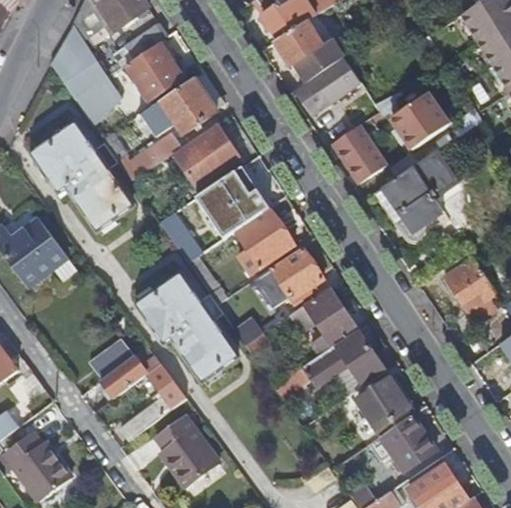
[(81,37),(107,20),(93,0),(82,0),(71,20),(81,37)]
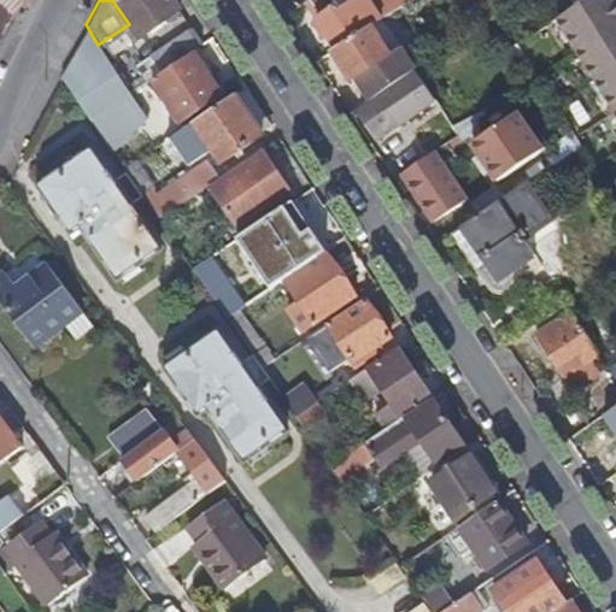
[(136,36),(177,9),(171,0),(112,0),(129,24),(136,36)]
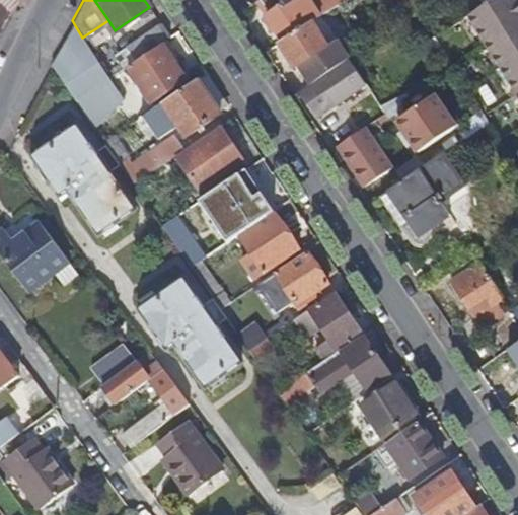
[(314,3),(311,0),(257,0),(271,21),(275,28),(283,40),(312,21),(321,15),(346,0),(320,0),(314,3)]
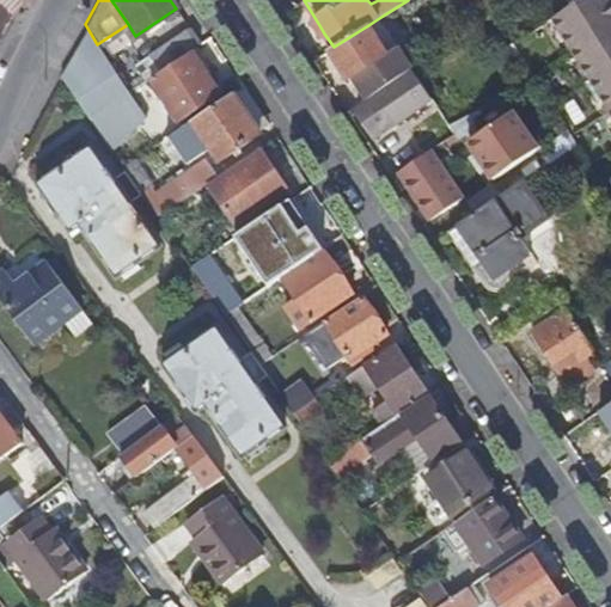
[(580,0),(555,17),(610,105),(610,4),(608,0),(580,0)]
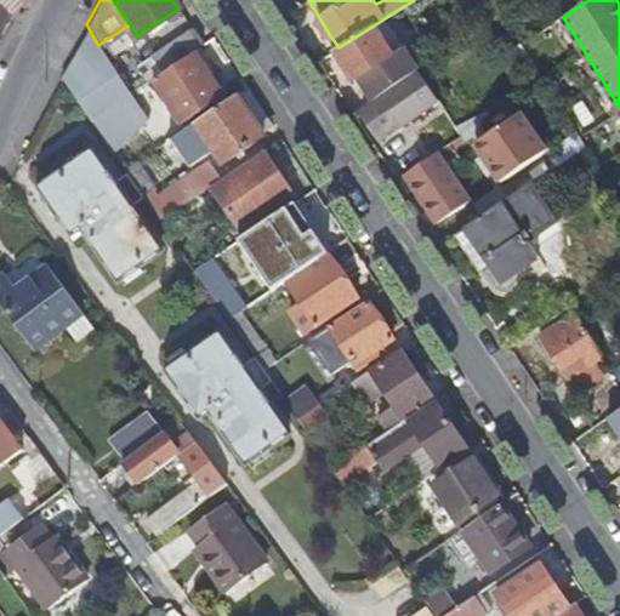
[(402,44),(385,18),(374,26),(384,40),(388,36),(396,49),(402,44)]
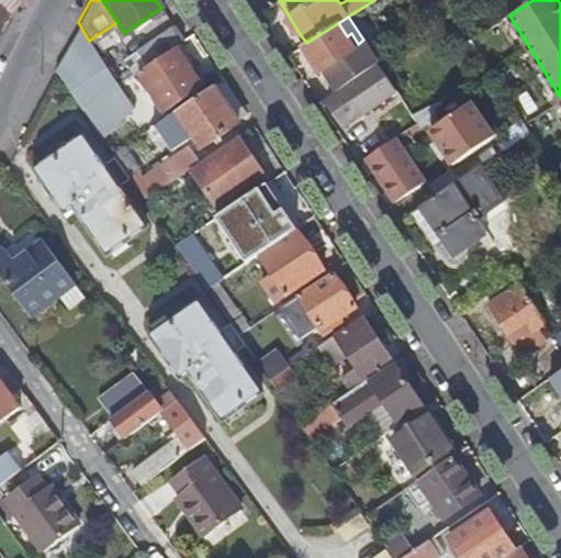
[(298,31),(293,23),(289,26),(293,33),(298,31)]
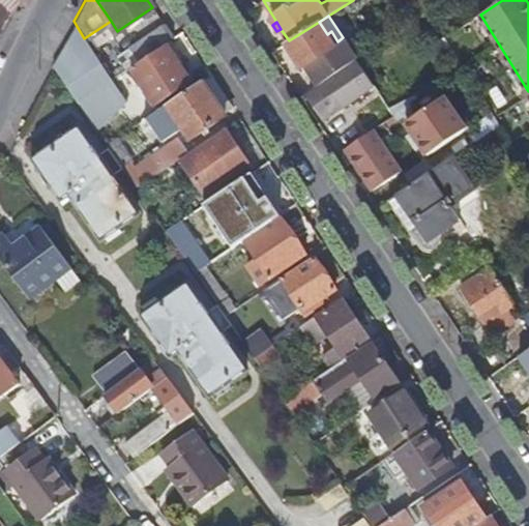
[(356,59),(343,37),(338,41),(331,31),(327,34),(319,22),(289,40),(286,44),(301,67),(305,64),(319,84),(356,59)]
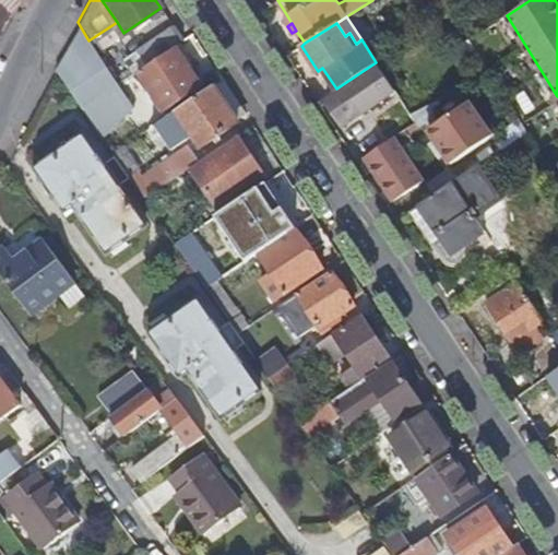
[(106,129),(134,109),(116,82),(76,24),(54,69),(93,126),(99,121),(106,129)]
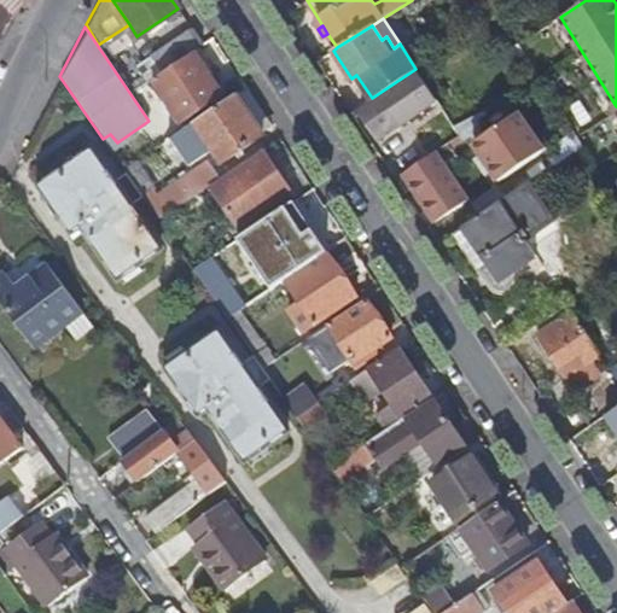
[(159,69),(199,42),(191,28),(150,54),(159,69)]
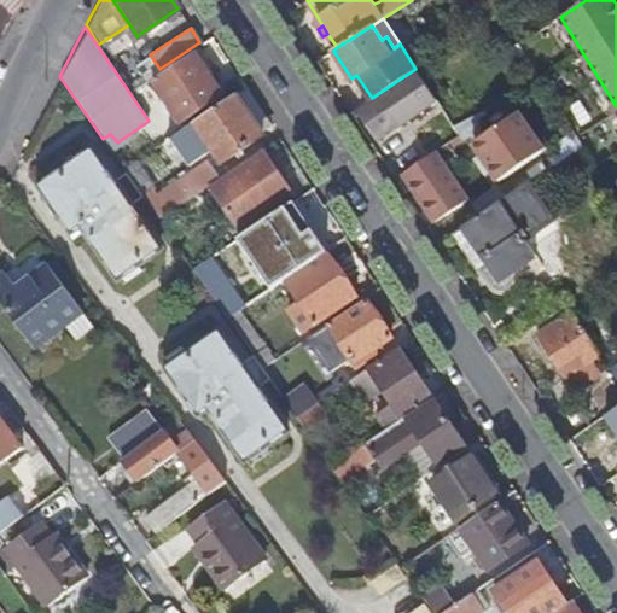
[(220,92),(192,50),(150,77),(179,120),(220,92)]
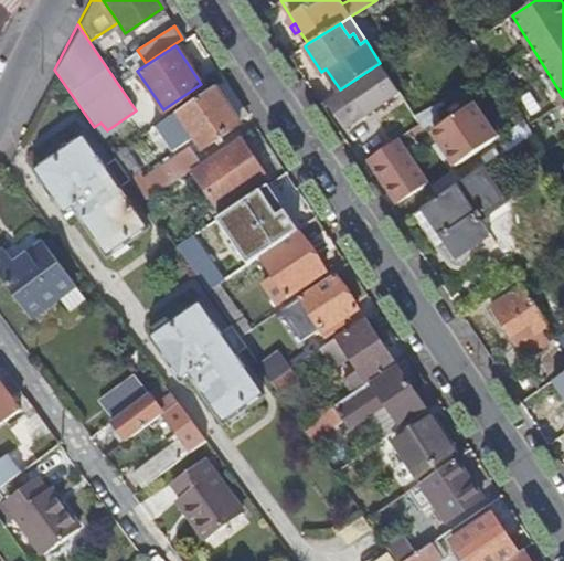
[(397,92),(380,65),(329,101),(346,126),(397,92)]
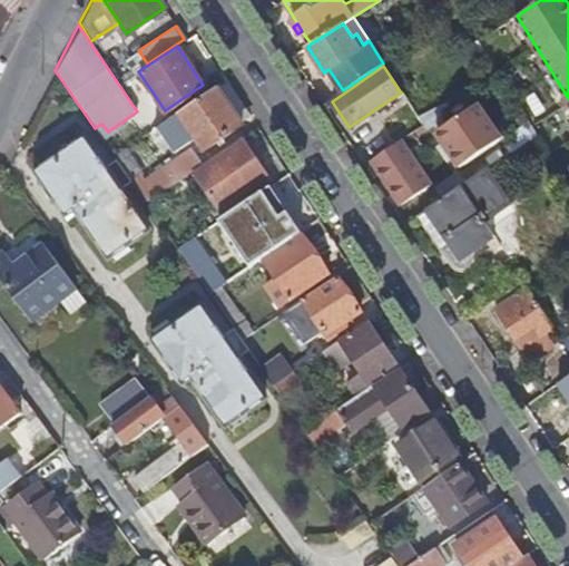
[(203,147),(242,120),(216,84),(157,125),(174,147),(194,134),(203,147)]
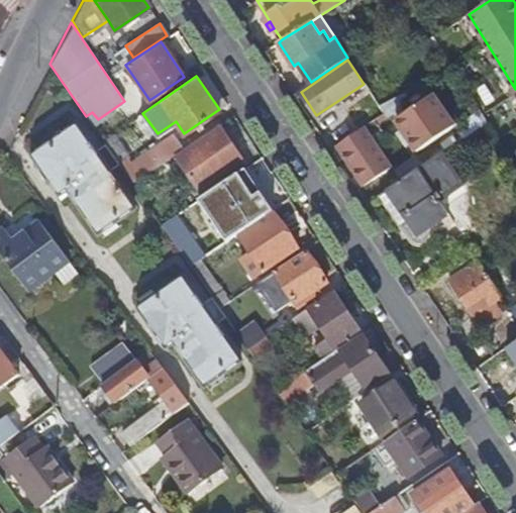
[(95,229),(131,204),(106,167),(116,160),(113,155),(104,141),(93,148),(75,122),(31,151),(58,191),(66,185),(95,229)]
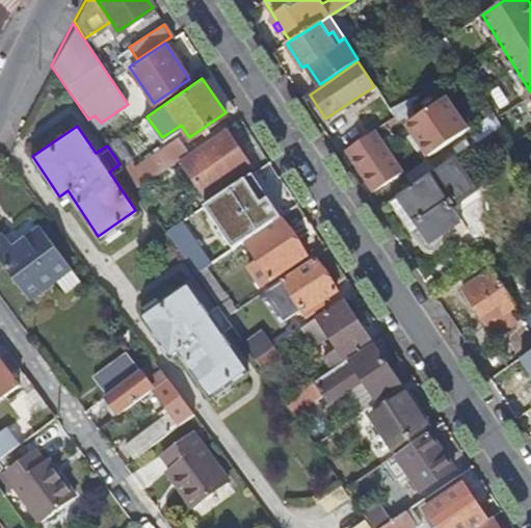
[(234,177),(250,165),(223,127),(187,151),(180,156),(209,199),(213,195),(224,188),(237,180),(234,177)]
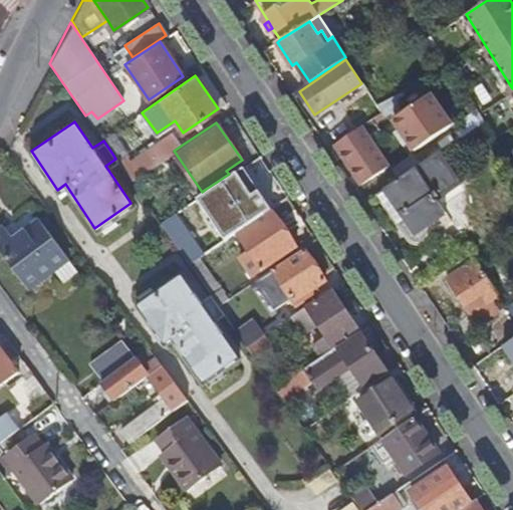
[(411,136),(405,124),(394,132),(401,143),(411,136)]
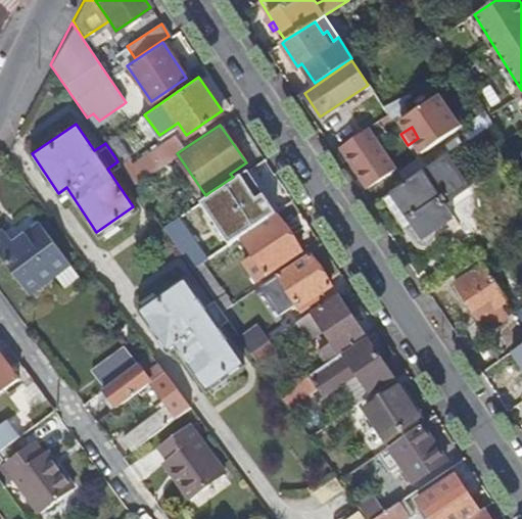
[(177,153),(184,148),(175,134),(133,162),(129,157),(128,158),(120,163),(134,183),(177,153)]
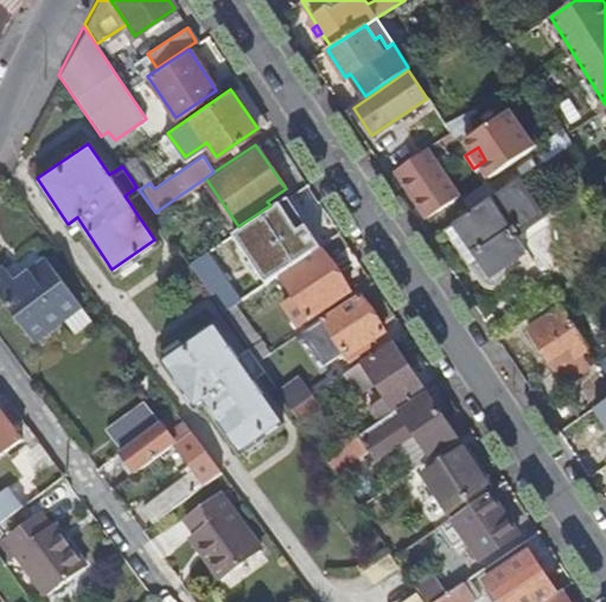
[(473,168),(465,155),(459,160),(467,173),(473,168)]
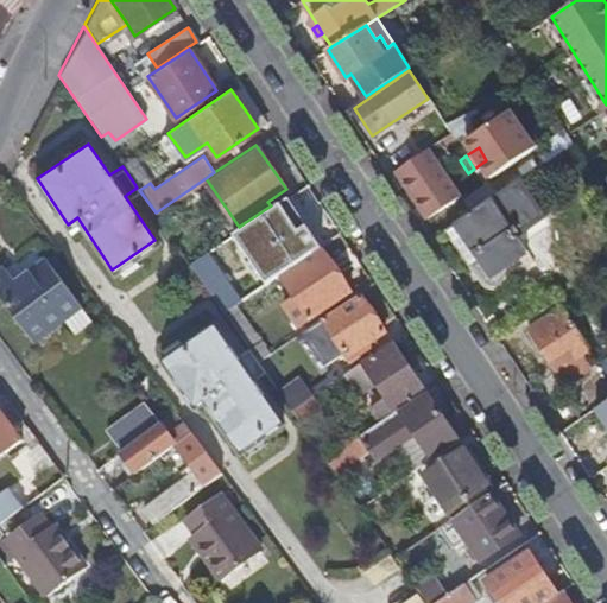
[(133,182),(143,176),(131,158),(121,165),(122,166),(133,182)]
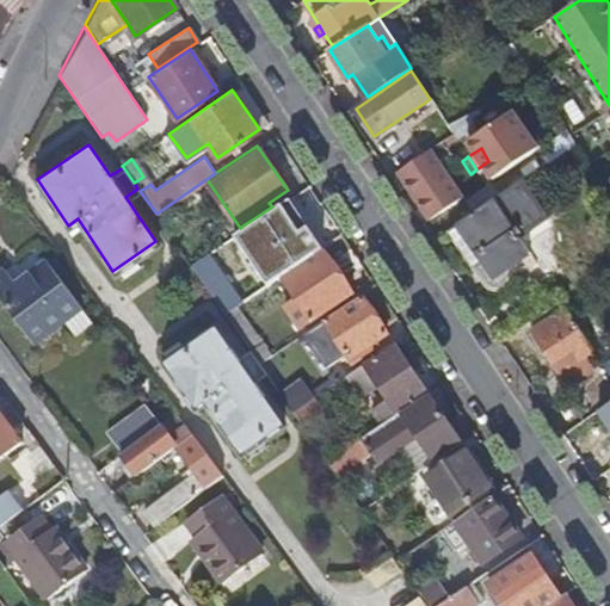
[(472,214),(438,164),(411,181),(407,184),(435,226),(437,224),(443,234),(447,232),(472,214)]
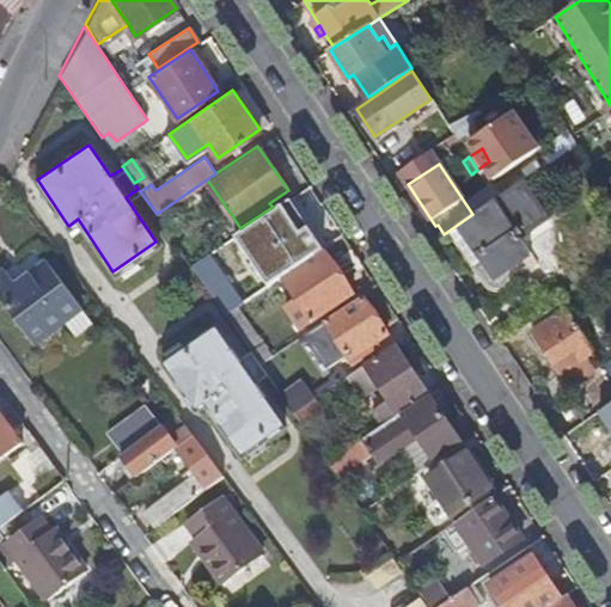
[(496,197),(477,170),(471,175),(489,202),(496,197)]
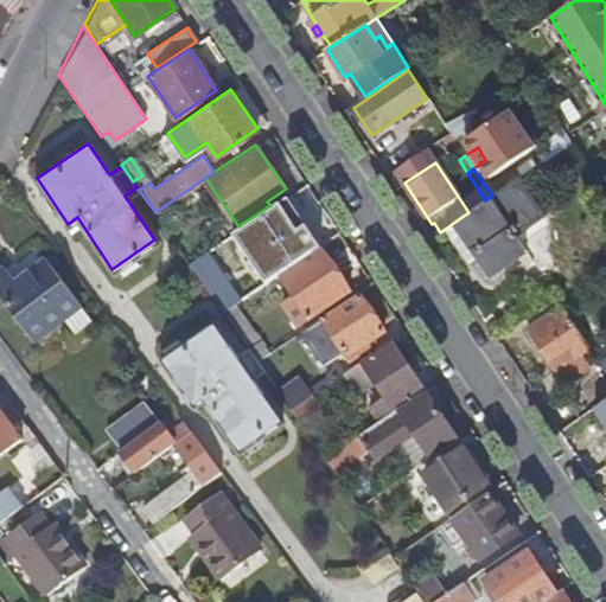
[(148,184),(142,175),(133,181),(136,187),(139,190),(148,184)]
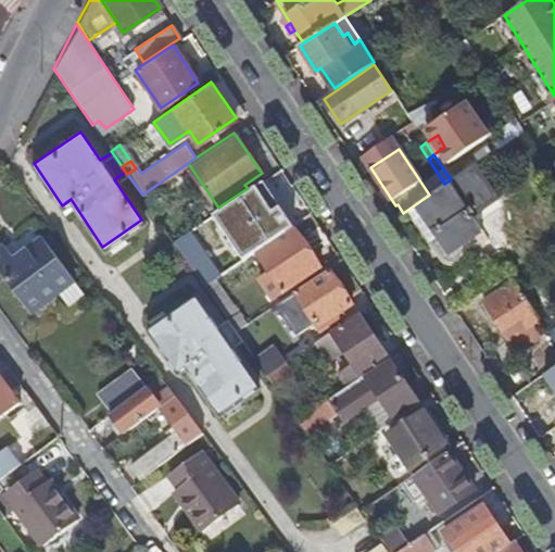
[(497,199),(475,163),(451,179),(472,214),(497,199)]
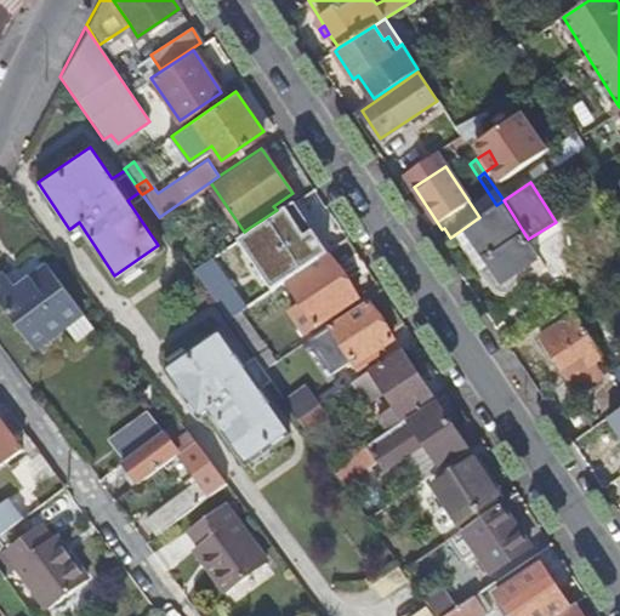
[(277,210),(262,220),(288,256),(274,266),(273,264),(267,269),(277,284),(313,258),(306,247),(329,233),(302,193),(277,210)]
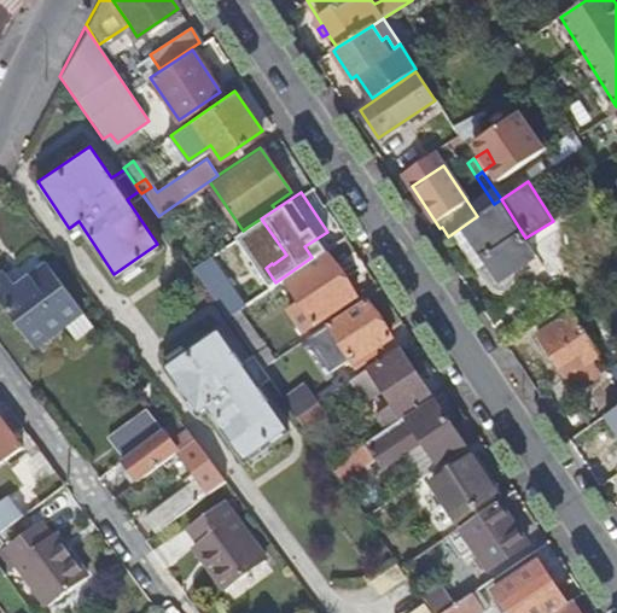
[(525,238),(501,199),(494,204),(477,216),(452,234),(479,273),(490,264),(500,279),(536,254),(525,238)]
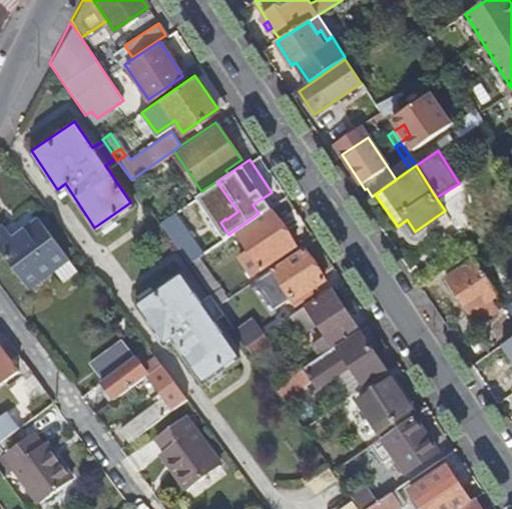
[(226,219),(237,211),(216,181),(205,188),(225,218),(226,219)]
